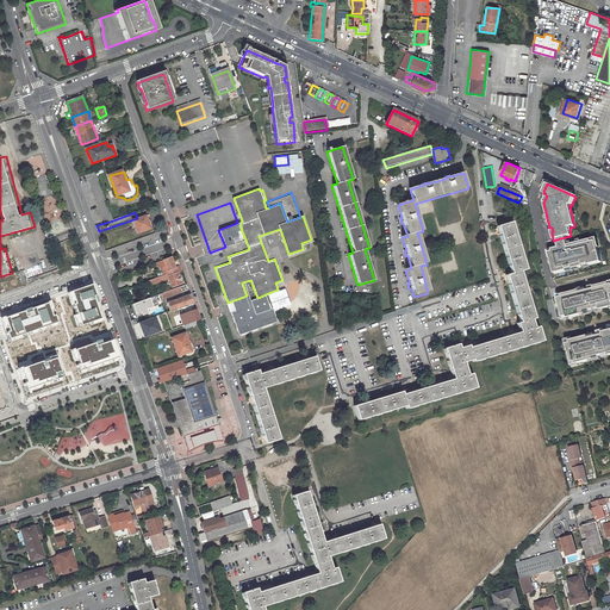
[(148,217),(135,222),(138,234),(151,230),(148,217)]
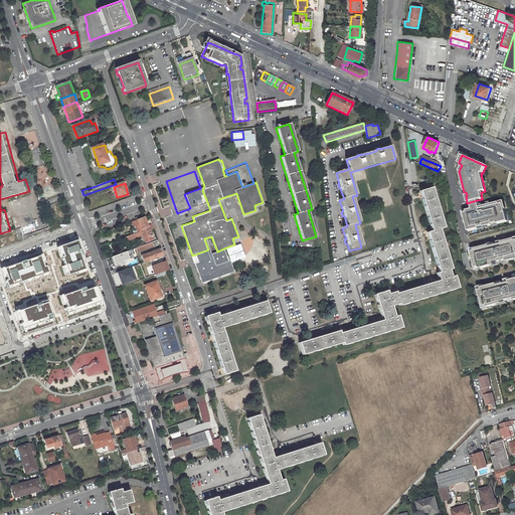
[(203,189),(203,187),(200,188),(184,194),(190,208),(207,202),(202,190),(203,189)]
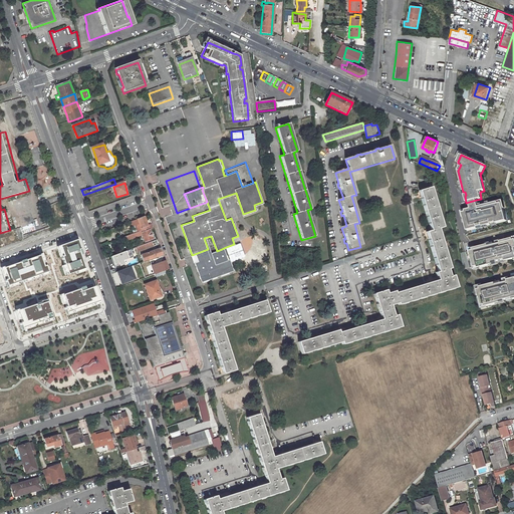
[(338,331),(298,342),(301,354),(342,342),(343,345),(402,328),(398,316),(396,317),(392,306),(399,304),(399,306),(456,289),(453,277),(450,278),(448,270),(450,269),(438,230),(442,228),(430,188),(419,192),(431,232),(426,233),(438,273),(436,273),(439,281),(396,294),(395,292),(389,294),(388,291),(374,295),(382,320),(339,333),(338,331)]
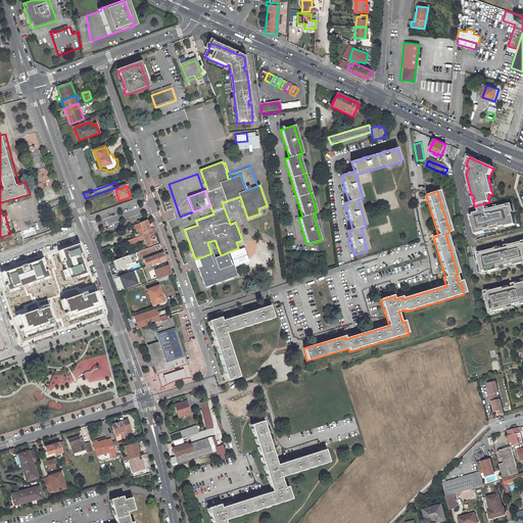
[(484,203),(477,205),(479,212),(473,215),(474,217),(471,218),(472,225),(475,235),(515,225),(511,207),(507,208),(507,206),(486,211),(484,203)]
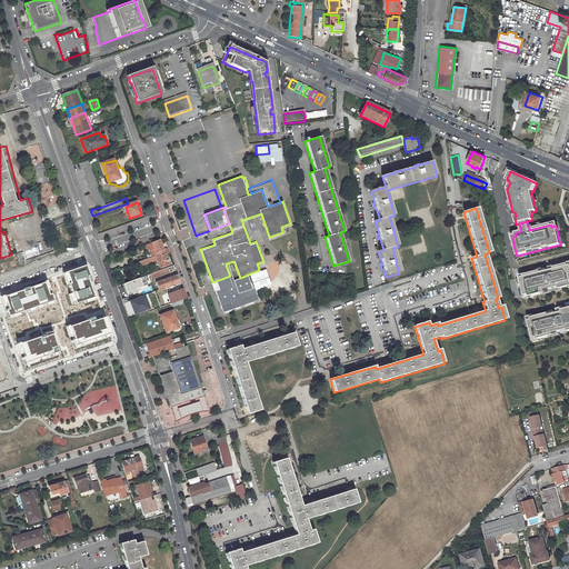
[(153,248),(149,249),(152,258),(153,257),(157,256),(170,251),(168,249),(163,250),(160,241),(152,243),(153,248)]
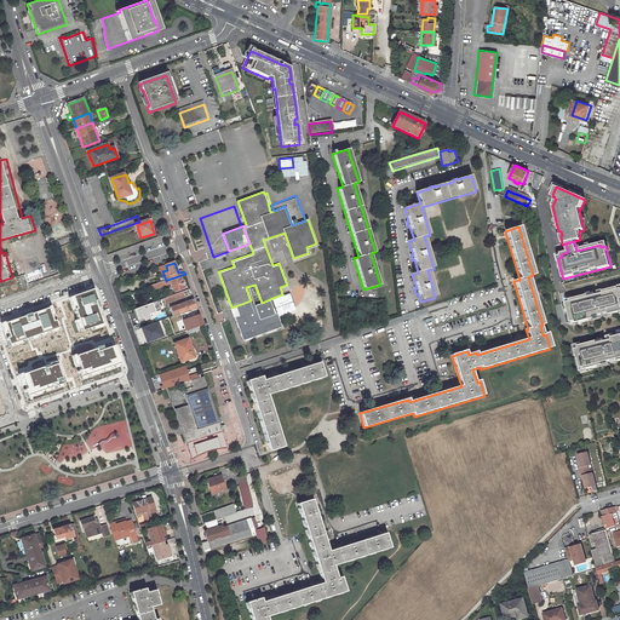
[(173,285),(176,293),(185,290),(182,280),(187,279),(185,274),(171,279),(173,285)]
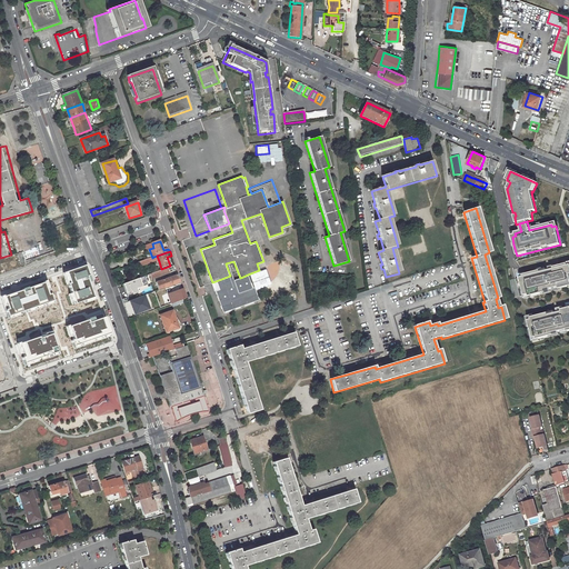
[(151,263),(156,262),(153,257),(152,258),(145,260),(147,265),(149,263),(149,266),(152,265),(151,263)]
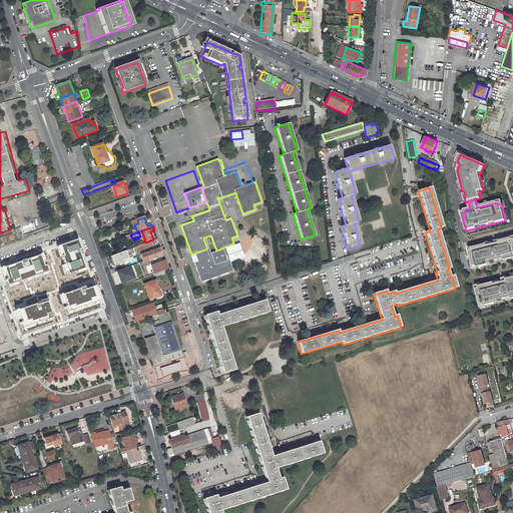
[(207,248),(191,254),(200,281),(232,269),(225,246),(216,250),(210,235),(203,237),(207,248)]
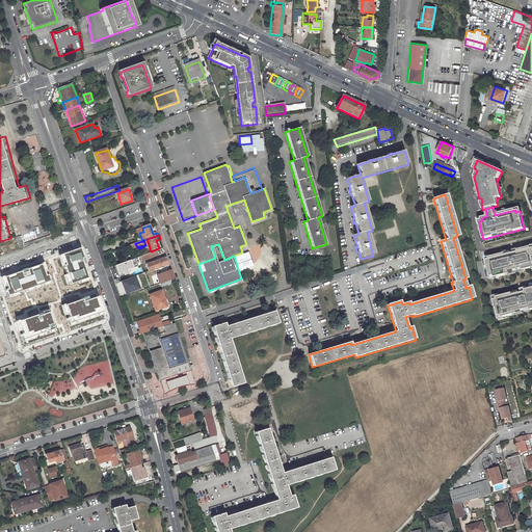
[(481,263),(485,280),(489,278),(494,277),(495,278),(509,274),(509,273),(513,271),(517,270),(522,269),(522,271),(531,268),(531,248),(531,246),(516,250),(516,253),(512,254),(510,255),(504,257),(504,255),(487,259),(488,261),(485,262),(481,263)]
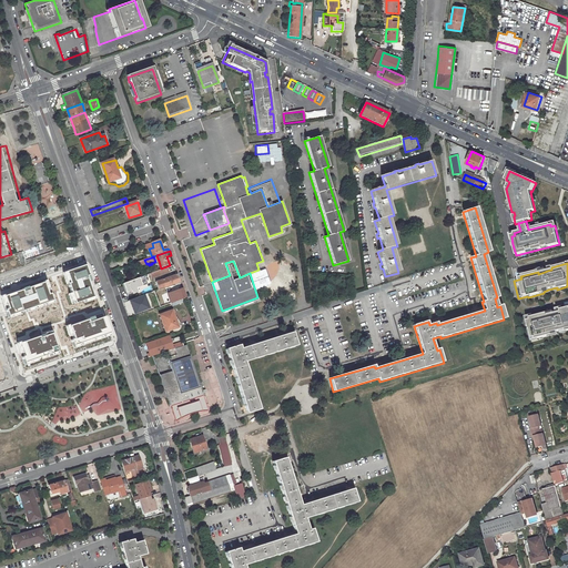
[(88,264),(64,272),(72,293),(68,294),(72,304),(97,296),(89,275),(91,274),(88,264)]
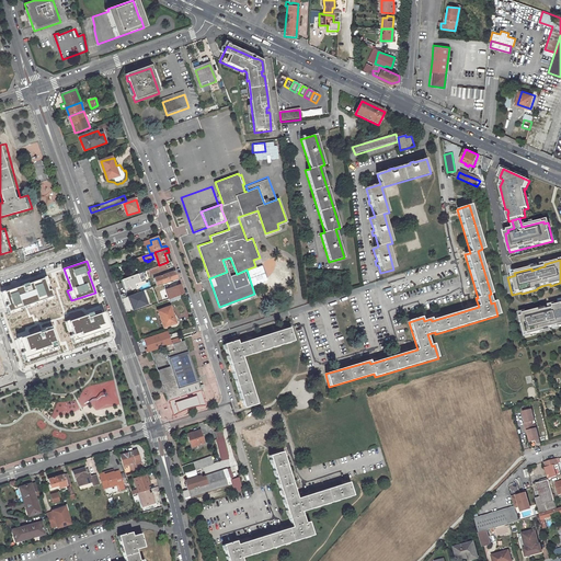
[(148,271),(150,275),(168,270),(167,264),(148,271)]
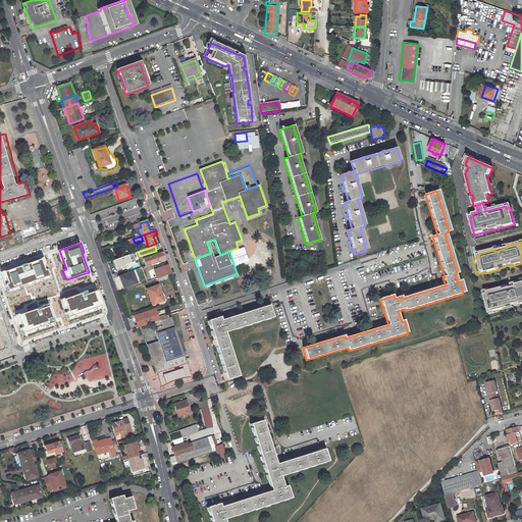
[(163,253),(141,261),(142,264),(145,263),(146,266),(166,260),(163,253)]
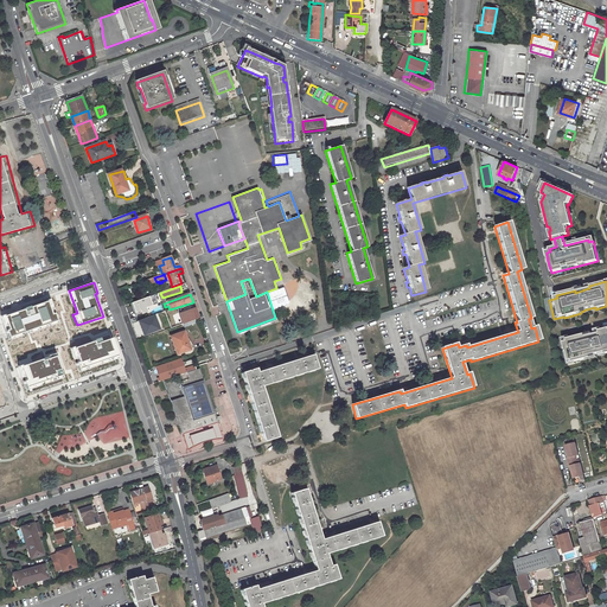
[(53,299),(1,317),(10,340),(30,333),(62,323),(53,299)]
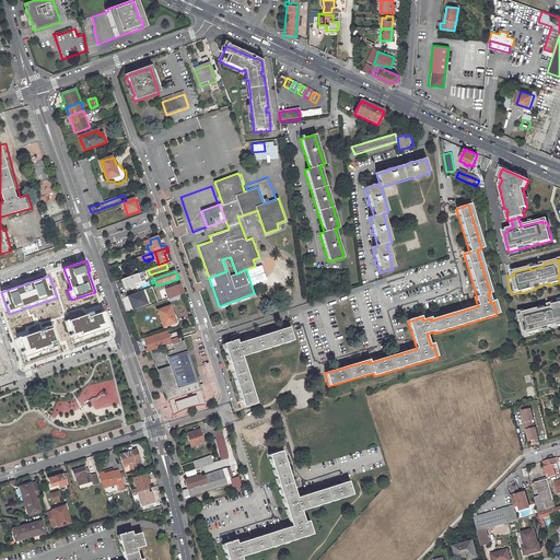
[(181,286),(174,288),(175,291),(167,294),(170,300),(184,295),(181,286)]
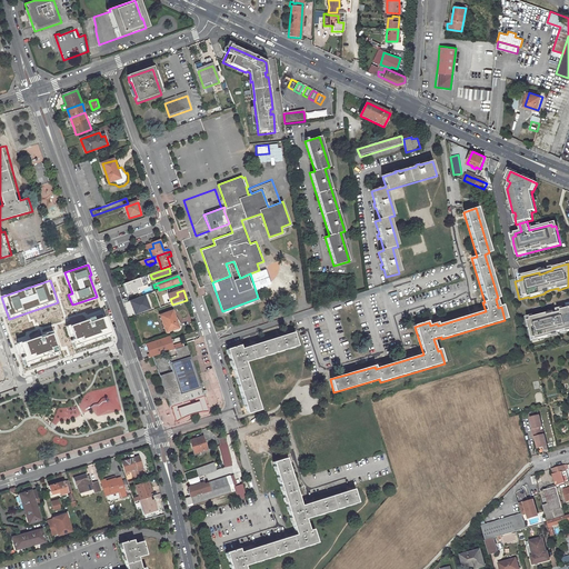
[(146,295),(130,301),(135,315),(151,309),(146,295)]
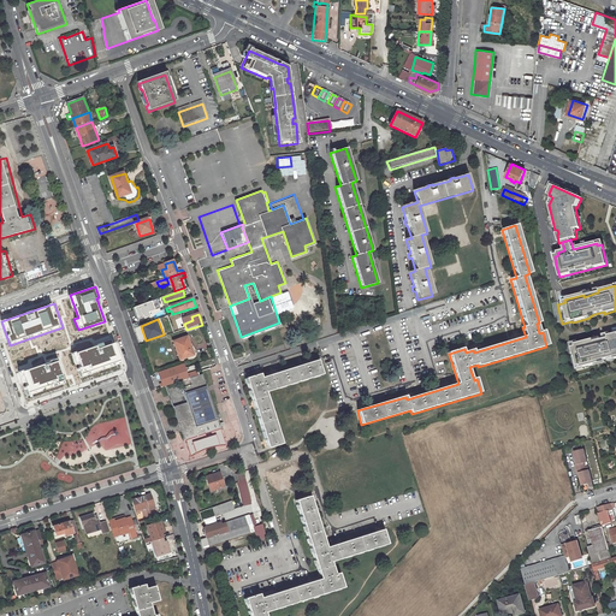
[(593,341),(574,345),(575,348),(572,349),(574,359),(575,359),(578,368),(580,367),(581,369),(599,365),(599,362),(609,360),(614,359),(614,360),(615,359),(615,333),(608,337),(609,339),(603,341),(600,341),(593,343),(593,341)]
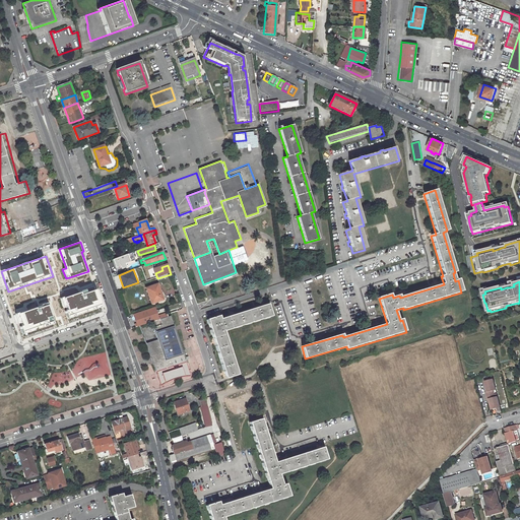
[(158,284),(146,289),(152,305),(163,301),(160,294),(161,293),(158,284)]
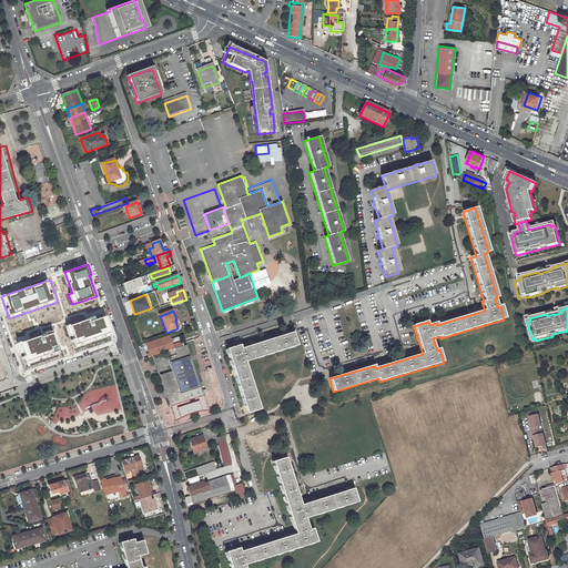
[(88,320),(64,327),(71,350),(112,335),(105,316),(89,322),(88,320)]
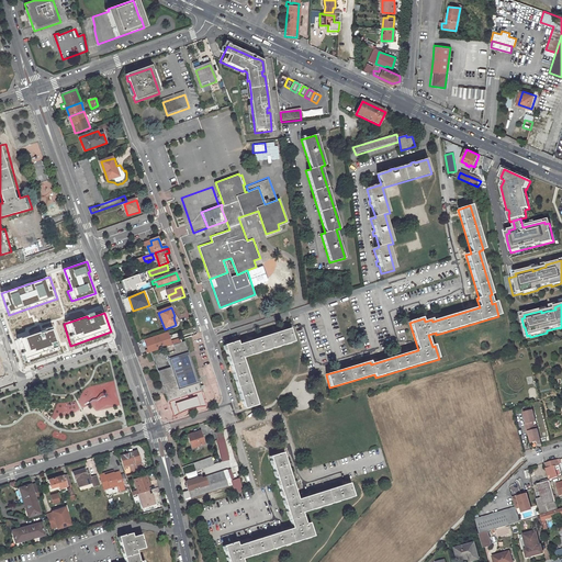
[(62,349),(54,327),(49,328),(21,338),(18,339),(25,361),(62,349)]
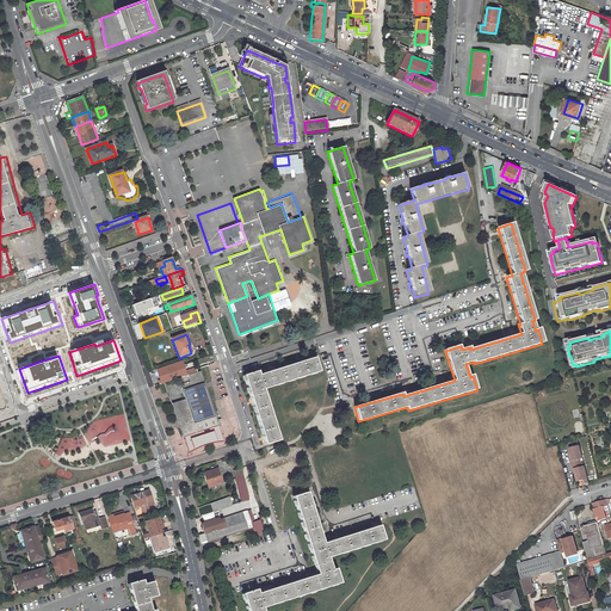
[(257,369),(242,374),(264,443),(277,438),(261,387),(318,370),(313,356),(258,374),(257,369)]
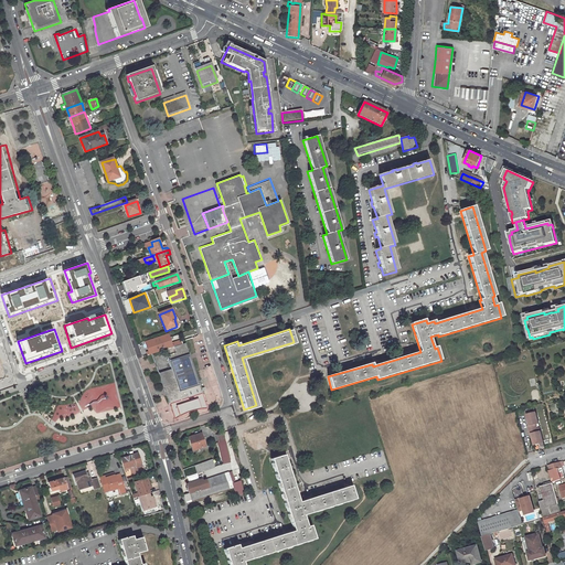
[(170,334),(147,342),(151,355),(168,351),(184,345),(183,341),(182,339),(172,342),(170,334)]
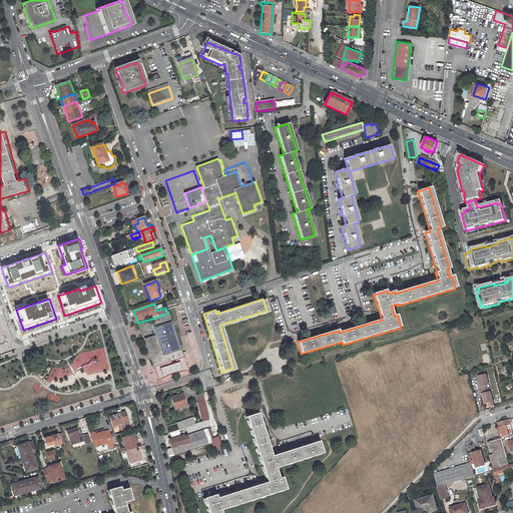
[(169,313),(167,314),(152,319),(157,336),(145,340),(154,368),(183,358),(169,313)]
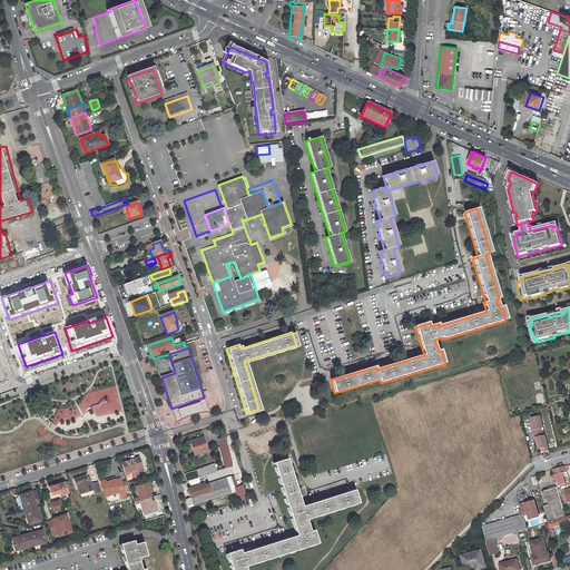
[(541,420),(531,422),(533,433),(532,433),(534,442),(537,441),(539,452),(549,450),(546,439),(542,440),(540,432),(543,431),(541,420)]
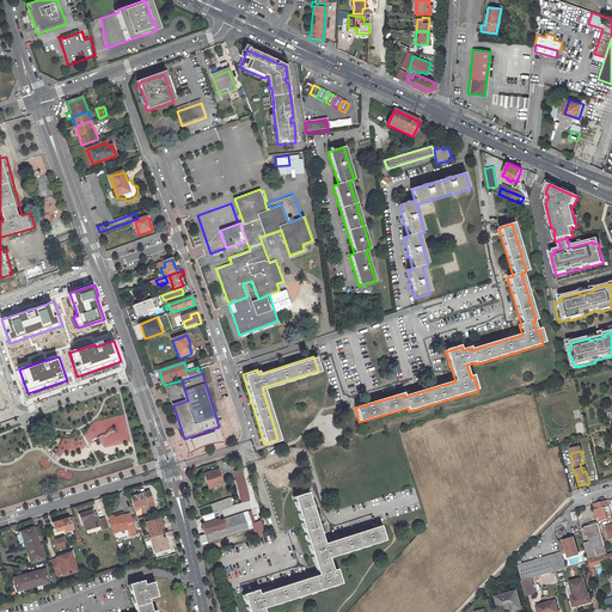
[(216,471),(202,476),(207,490),(221,485),(216,471)]
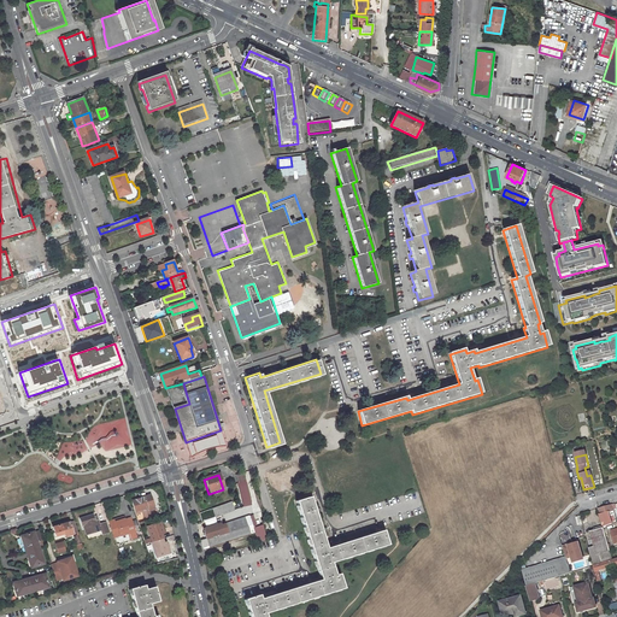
[(245,476),(236,477),(244,504),(251,501),(245,476)]
